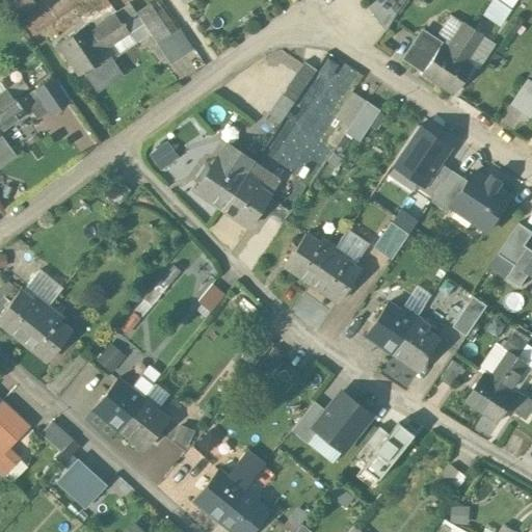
[(33,0),(3,0),(17,18),(36,4),(33,0)]
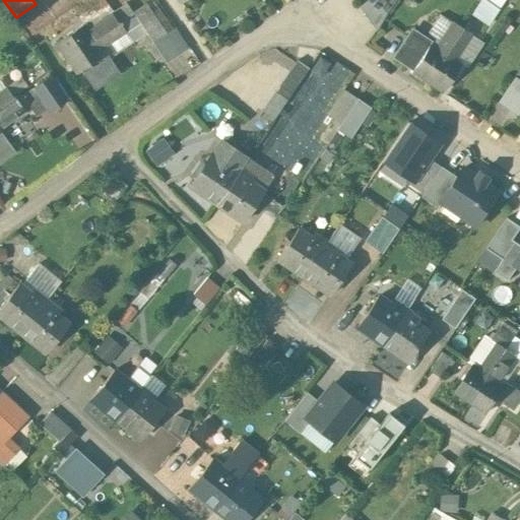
[(376,0),(387,14),(395,0),(376,0)]
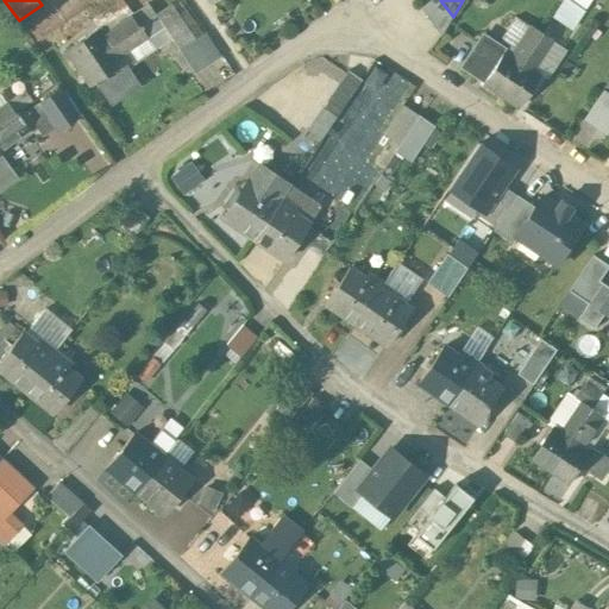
[(566,0),(583,11),(589,0),(566,0)]
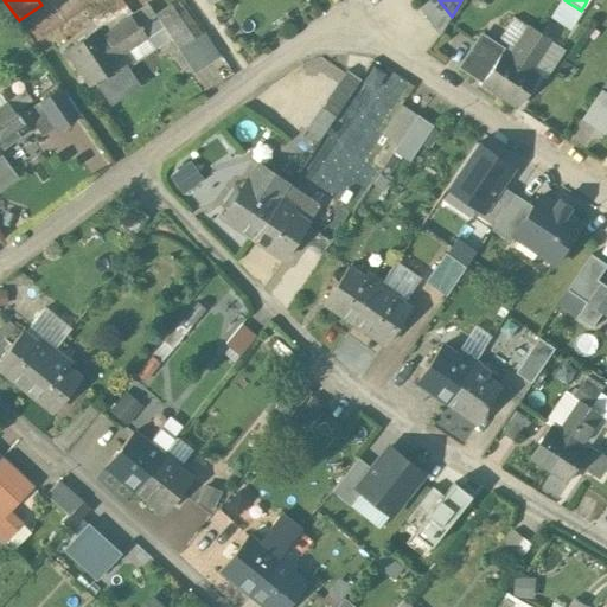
[(171,5),(155,14),(163,25),(171,38),(179,50),(195,40),(171,5)]
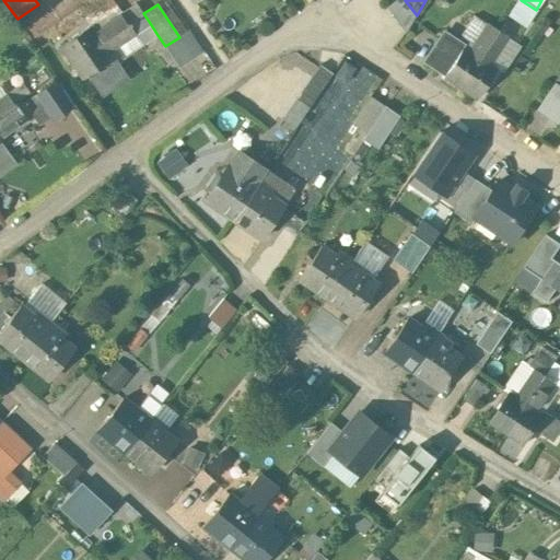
[(143,13),(129,24),(135,33),(150,23),(143,13)]
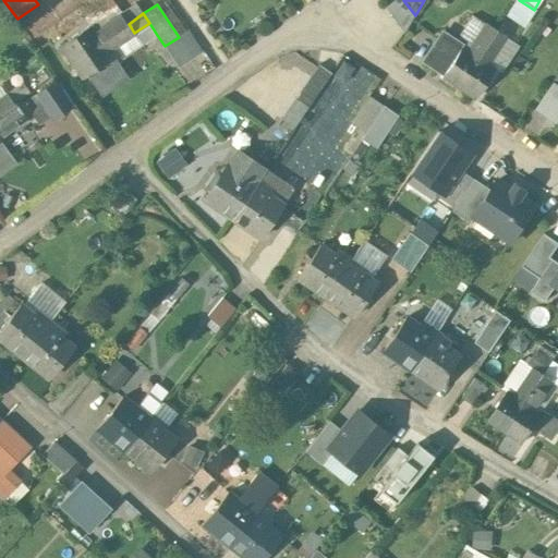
[(92,26),(61,47),(72,62),(129,24),(122,14),(96,32),(92,26)]
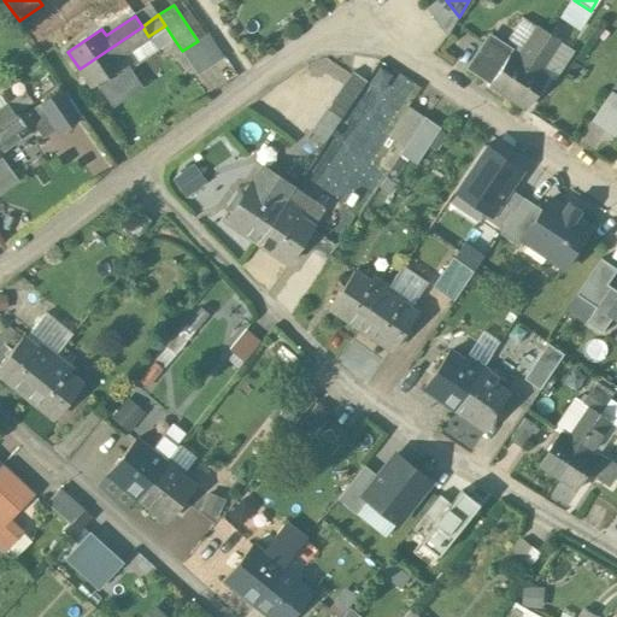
[(536,27),(522,18),(513,30),(528,40),(536,27)]
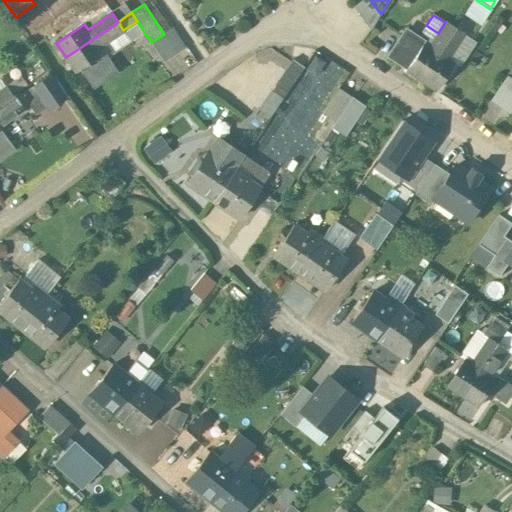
[(123,30),(100,47),(107,57),(144,32),(137,21),(123,30)]
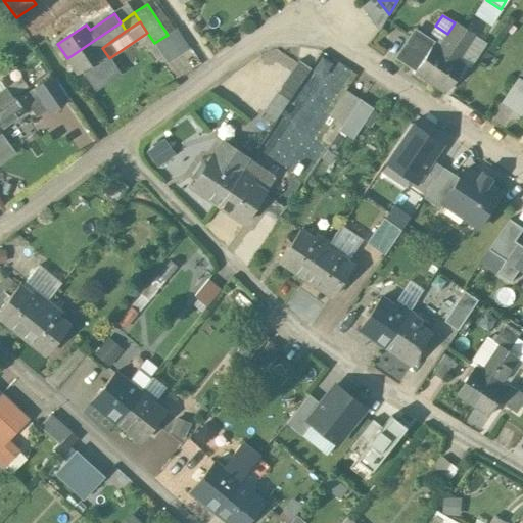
[(438,48),(414,32),(396,57),(416,69),(413,74),(428,84),(429,83),(465,29),(455,21),(455,22),(447,34),(438,48)]
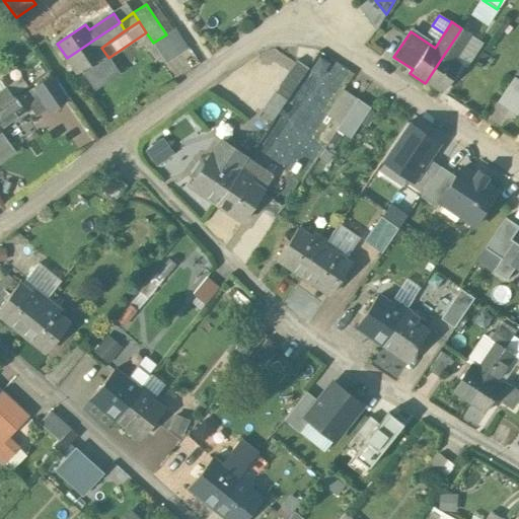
[(120,22),(67,58),(77,73),(83,69),(94,87),(118,72),(108,58),(101,48),(125,30),(120,22)]
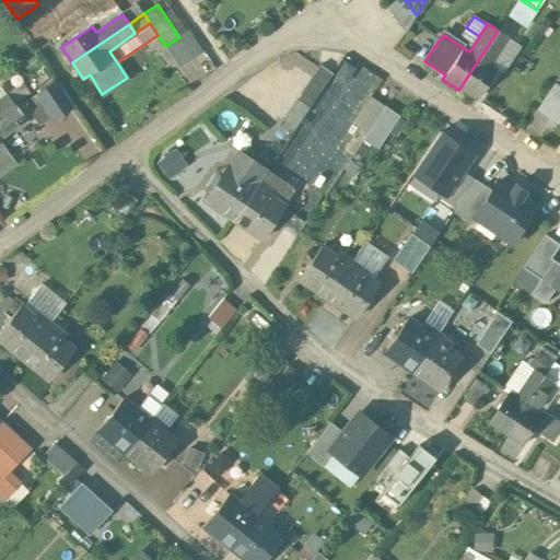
[(498,31),(459,89),(475,100),(496,69),(490,65),(508,37),(498,31)]
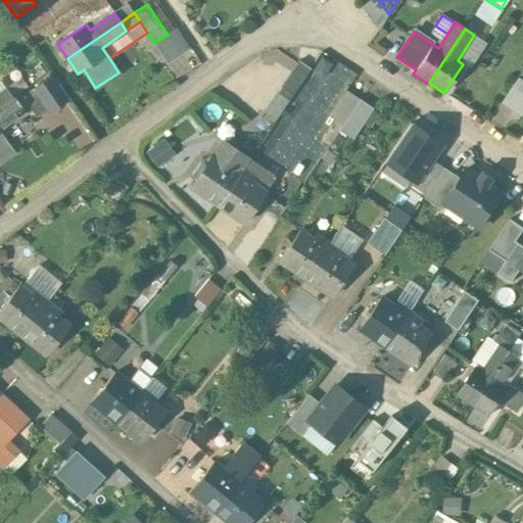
[(310,70),(298,62),(282,86),(293,94),(310,70)]
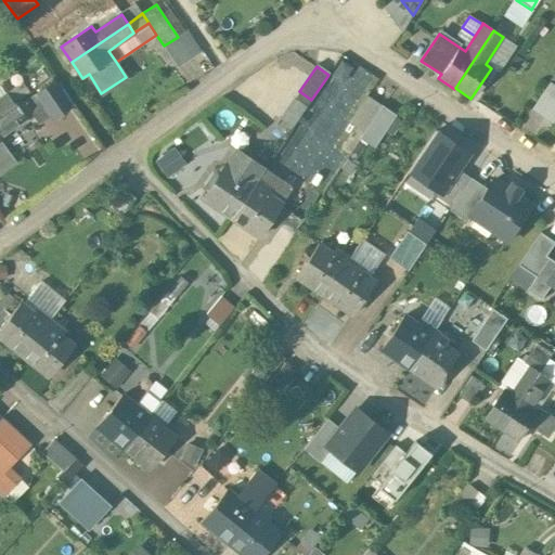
[(71,106),(54,81),(36,93),(51,116),(53,119),(71,106)]
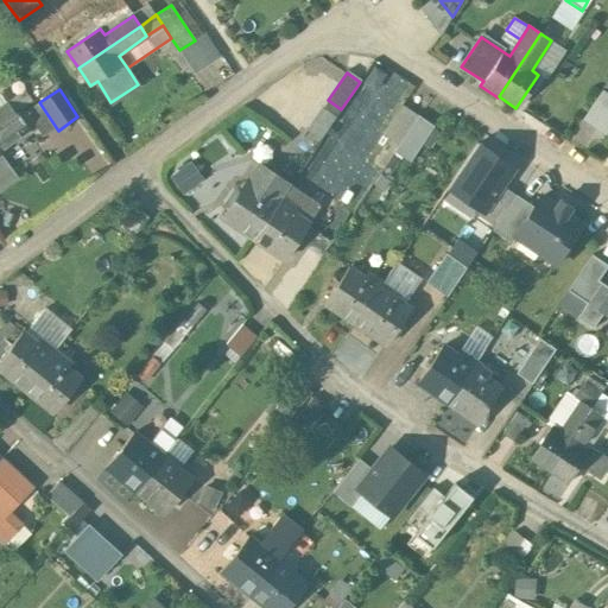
[(24,90),(7,102),(14,113),(16,113),(17,113),(29,103),(26,100),(30,97),(24,90)]
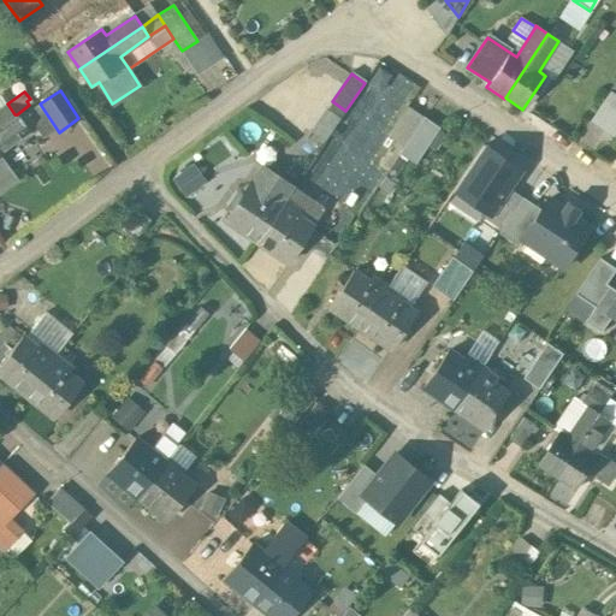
[(615,132),(615,95),(611,92),(593,118),(615,134),(615,132)]
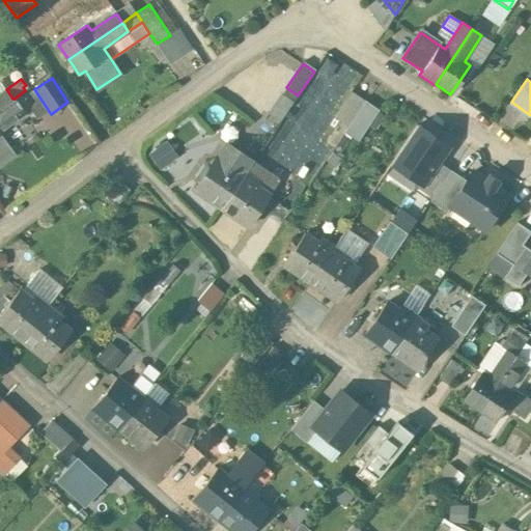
[(286,87),(269,114),(280,122),(284,116),(287,111),(298,95),(286,87)]
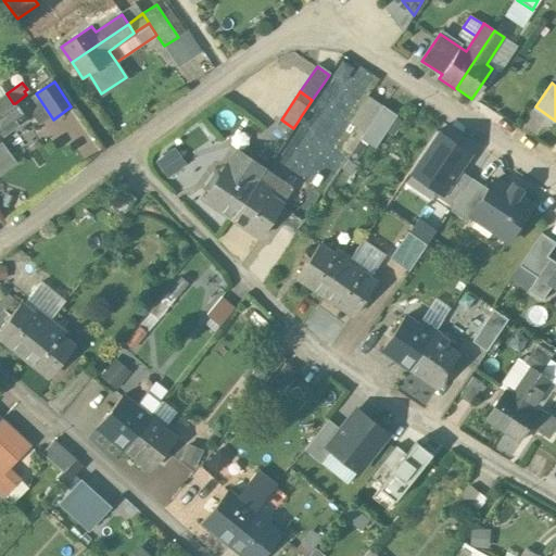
[(0,112),(13,103),(7,93),(0,98),(0,112)]
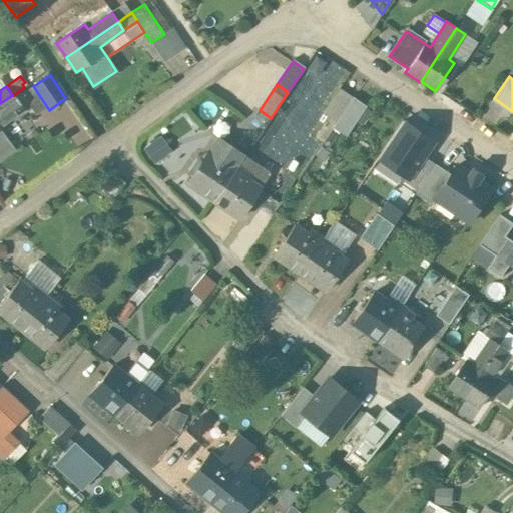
[(33,86),(32,86),(21,93),(36,115),(47,107),(33,86)]
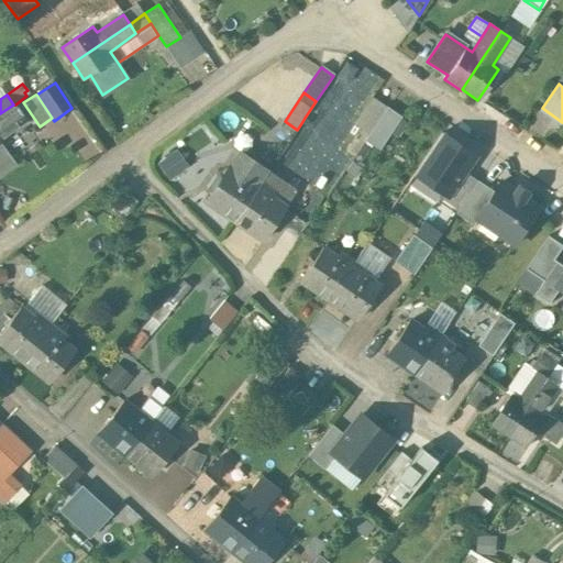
[(373,98),(355,123),(371,133),(387,108),(373,98)]
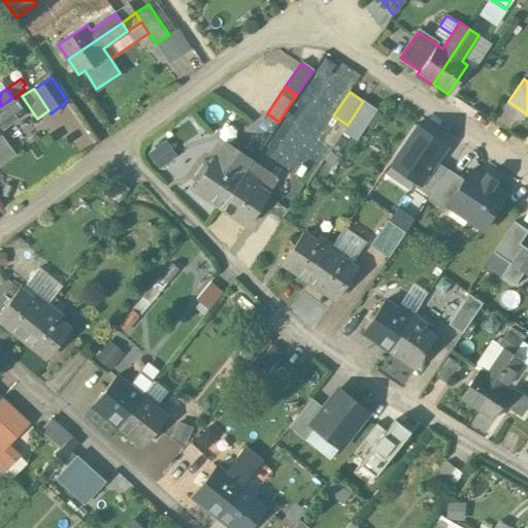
[(12,98),(0,106),(0,163),(14,154),(0,133),(0,131),(25,113),(14,98),(13,98),(12,98)]
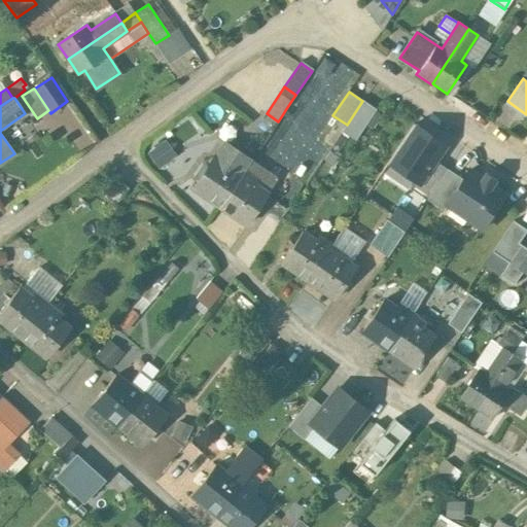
[(362,101),(347,125),(359,134),(359,133),(375,109),(362,101)]
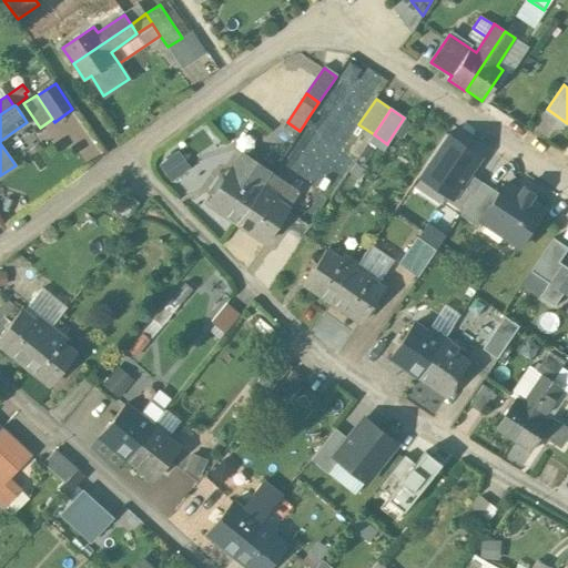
[(368,141),(355,162),(363,169),(365,165),(362,162),(373,144),(383,151),(388,143),(387,143),(387,144),(374,134),(368,141)]
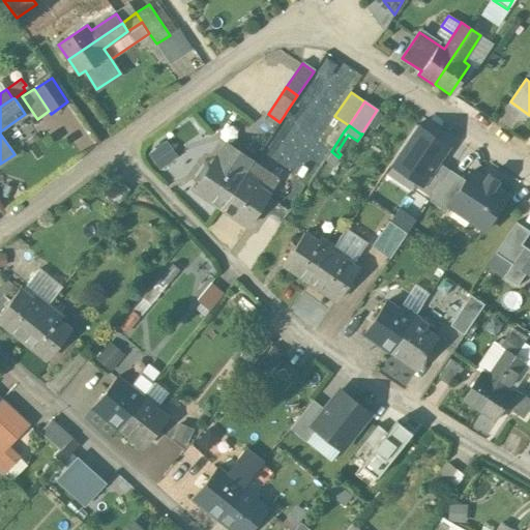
[(422,183),(447,147),(417,126),(391,163),(422,183)]
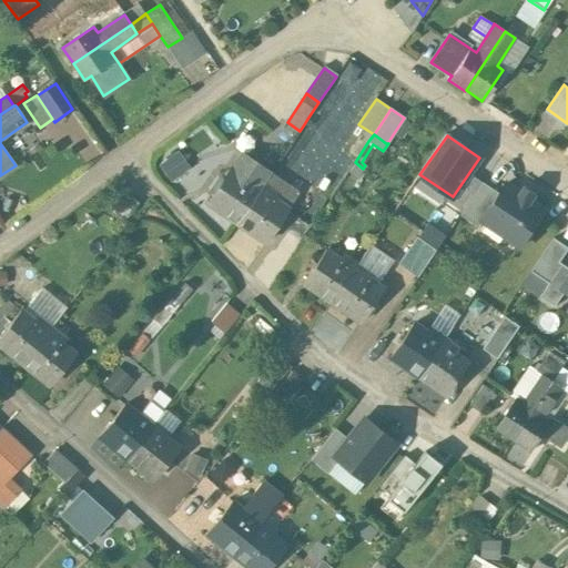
[(160,162),(173,179),(192,162),(179,146),(160,162)]
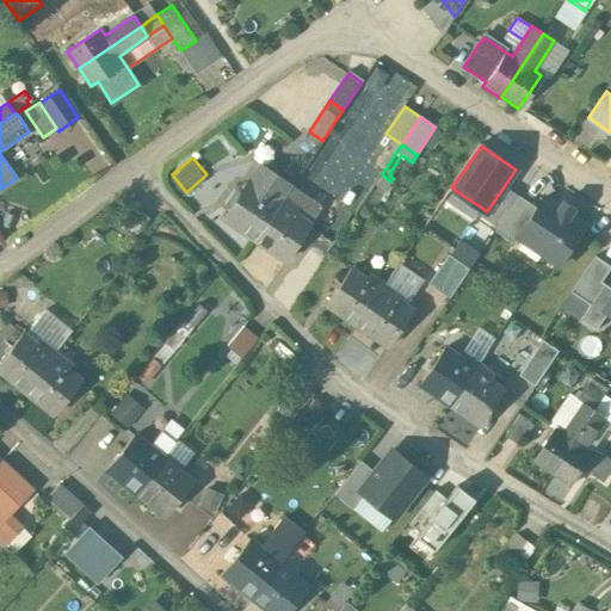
[(315,159),(307,172),(321,181),(329,168),(315,159)]
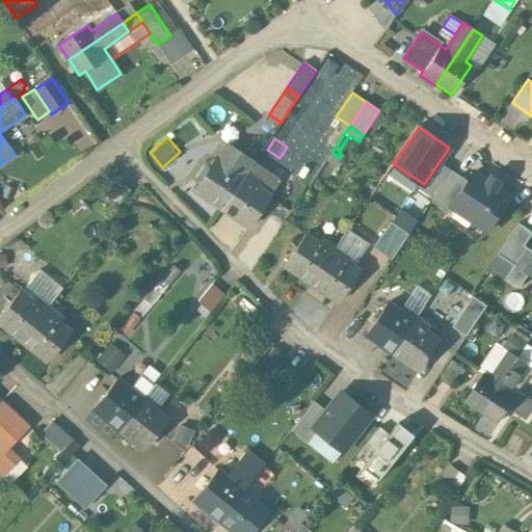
[(227,143),(216,159),(195,190),(222,208),(243,177),(254,162),(227,143)]
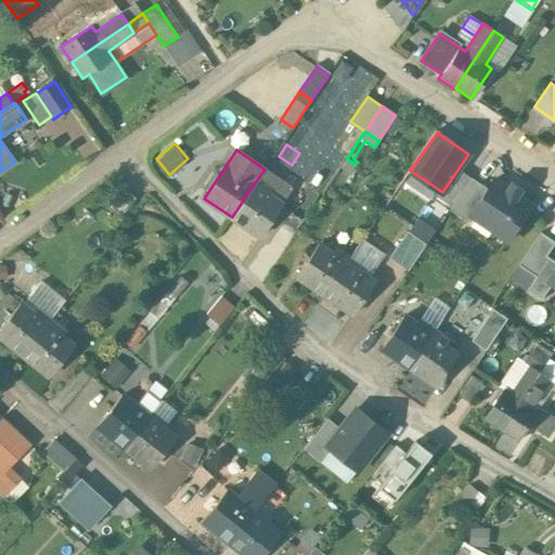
[(293,188),(265,169),(254,184),(282,204),(293,188)]
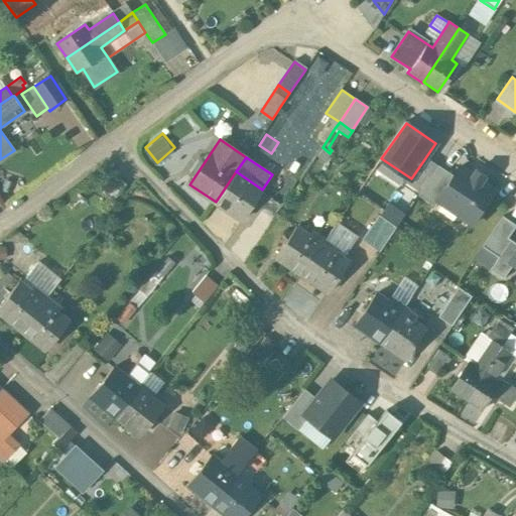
[(454,175),(438,165),(417,196),(434,207),(438,201),(436,200),(454,175)]
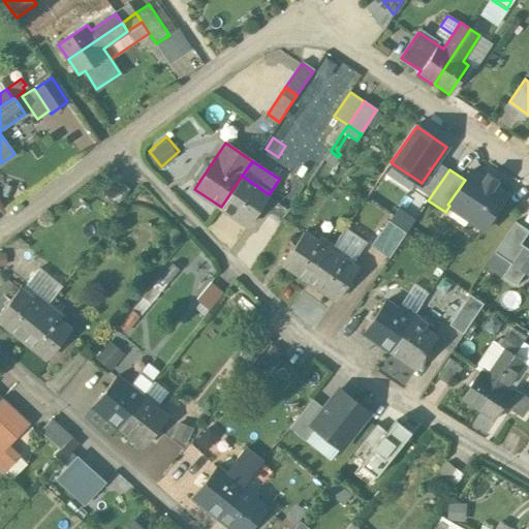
[(465,180),(447,205),(449,206),(486,229),(507,196),(495,188),(499,181),(488,174),(483,180),(470,172),(465,180)]
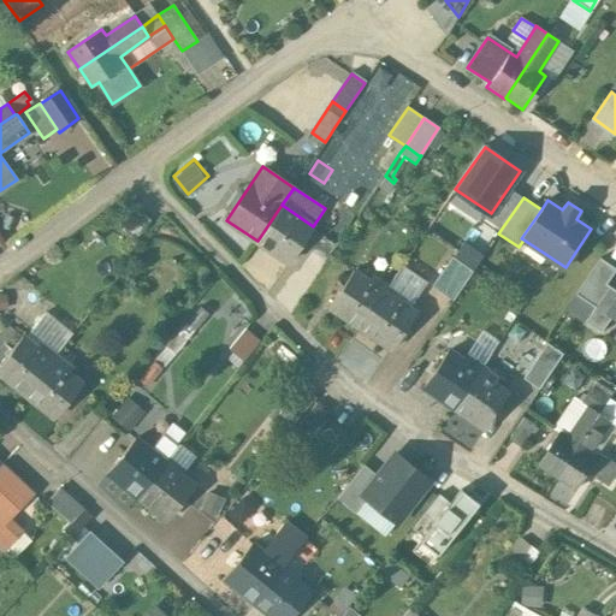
[(313,226),(282,205),(258,241),(288,262),(313,226)]
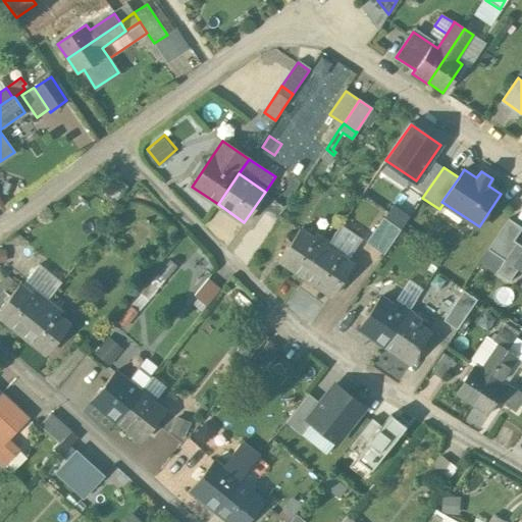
[(127,187),(116,177),(103,195),(114,204),(127,187)]
